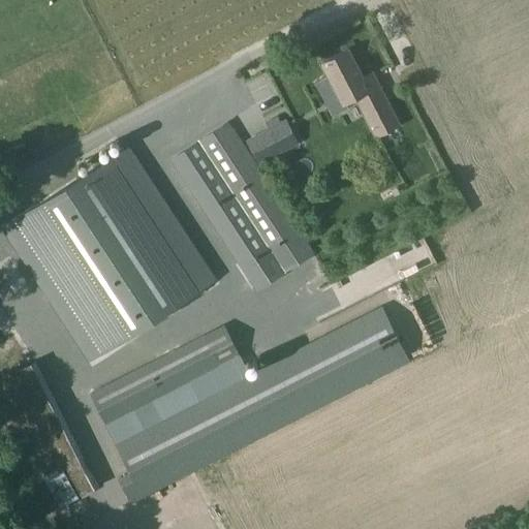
[(334,117),(347,111),(349,109),(345,101),(355,96),(376,135),(399,124),(372,73),(363,78),(348,50),(322,62),(330,76),(317,84),(334,117)]
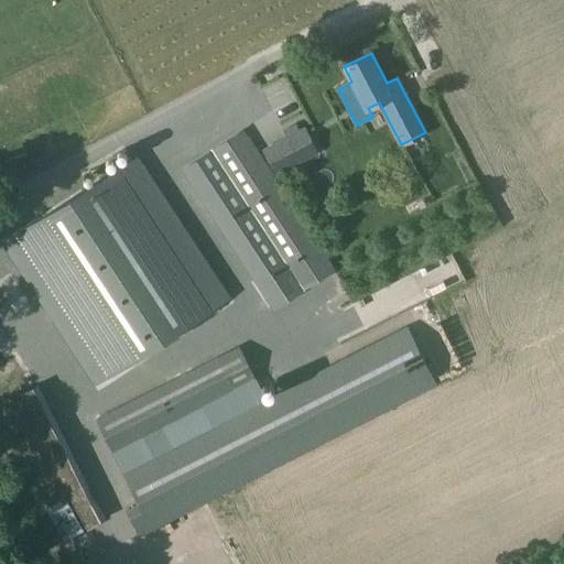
[(335,270),(317,242),(243,128),(181,171),(272,310),(335,270)]
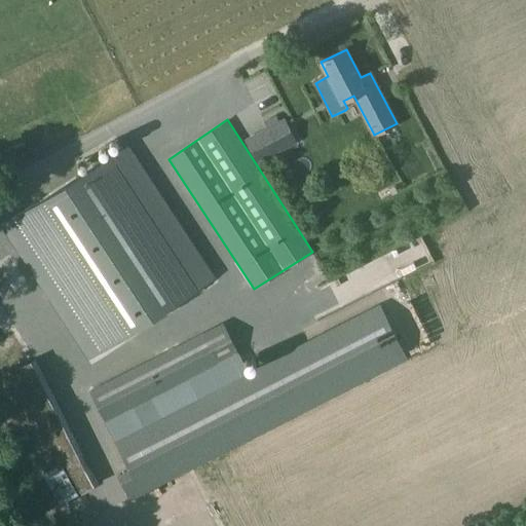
[(257,162),(279,151),(267,128),(246,141),(257,162)]
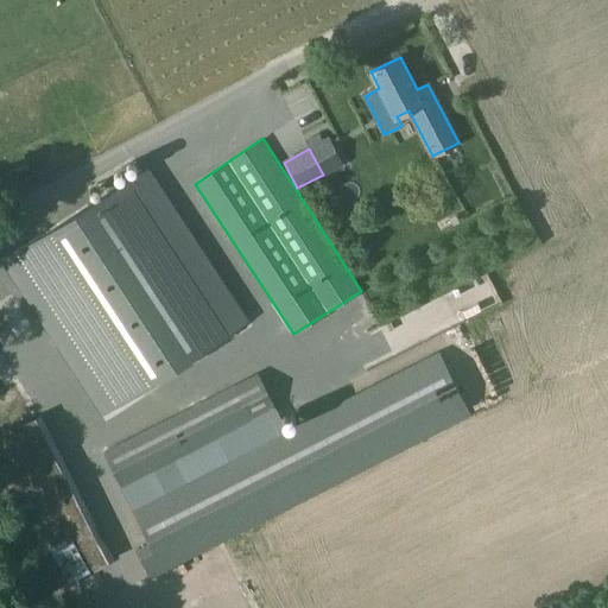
[(248,321),(146,165),(6,257),(0,261),(13,280),(102,416),(248,321)]
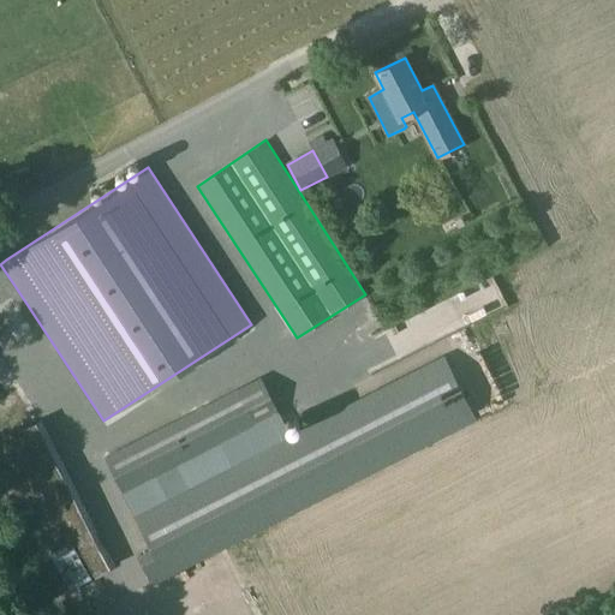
[(324,396),(408,358),(400,340),(316,378),(324,396)]
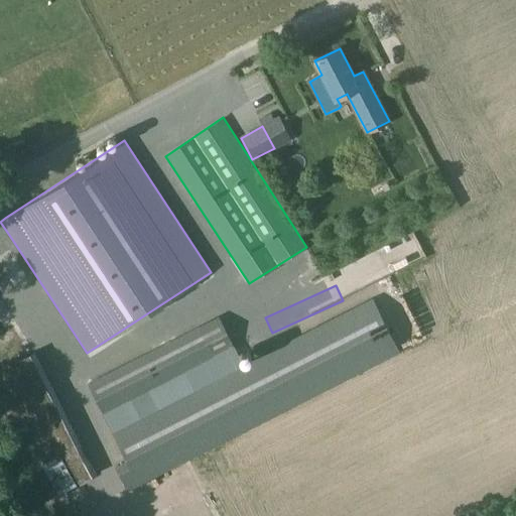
[(128,491),(144,482),(400,353),(373,297),(111,430),(125,459),(115,464),(128,491)]
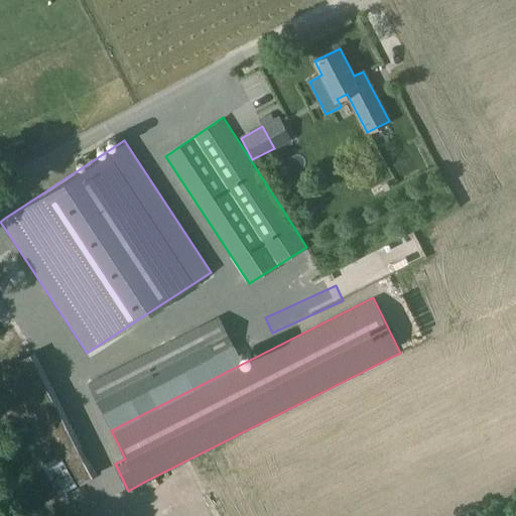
[(104,414),(216,359),(200,326),(87,382),(104,414)]
